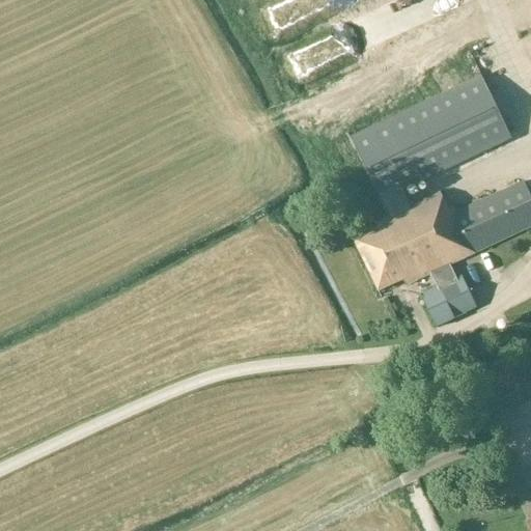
[(286,60),(296,80),(363,48),(354,28),(286,60)]
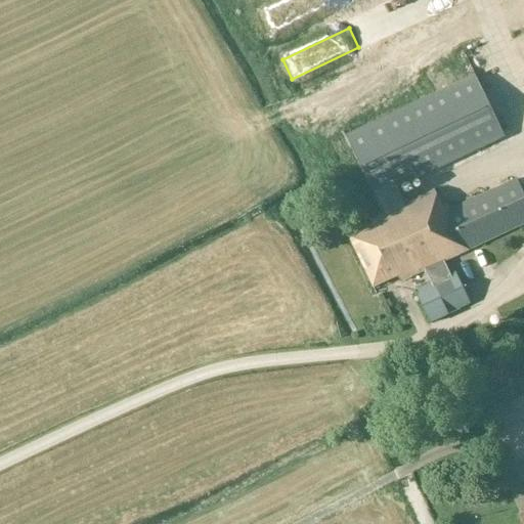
[(479,45),(466,53),(472,63),(485,55),(479,45)]
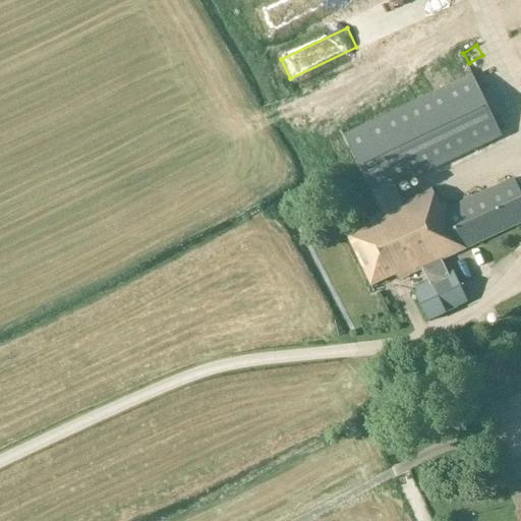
[(449,57),(428,67),(437,83),(457,74),(449,57)]
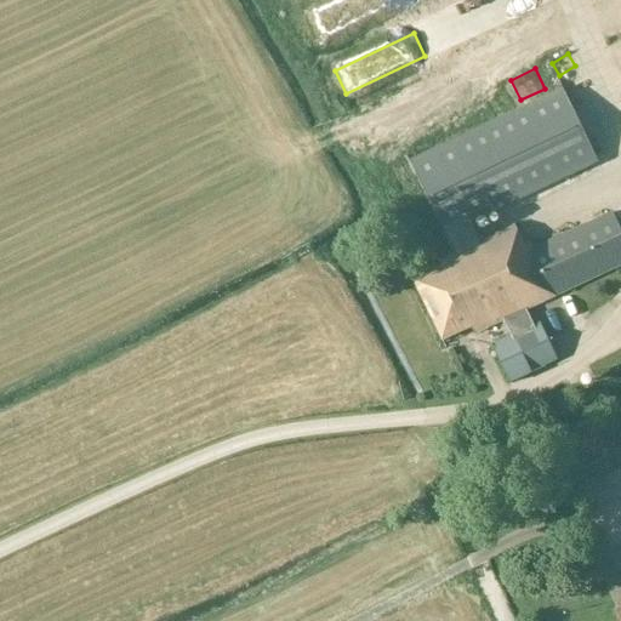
[(563,89),(411,161),(457,261),(414,281),(442,341),(471,328),(473,334),(503,319),(511,336),(491,346),(510,382),(558,359),(541,324),(535,328),(527,309),(620,265),(620,231),(614,215),(536,251),(533,244),(525,248),(518,232),(484,248),(471,221),(597,161),(563,89)]
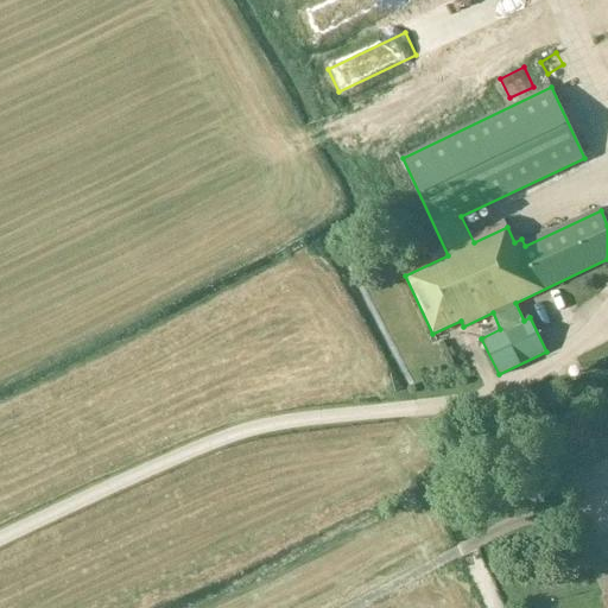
[(425,139),(458,118),(449,103),(416,124),(425,139)]
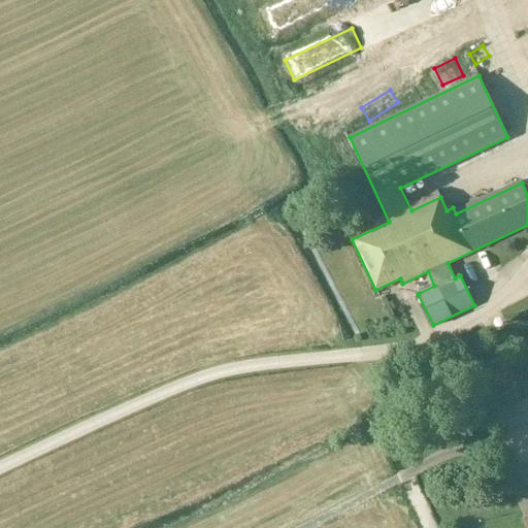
[(527,354),(474,383),(493,417),(527,398),(527,354)]
